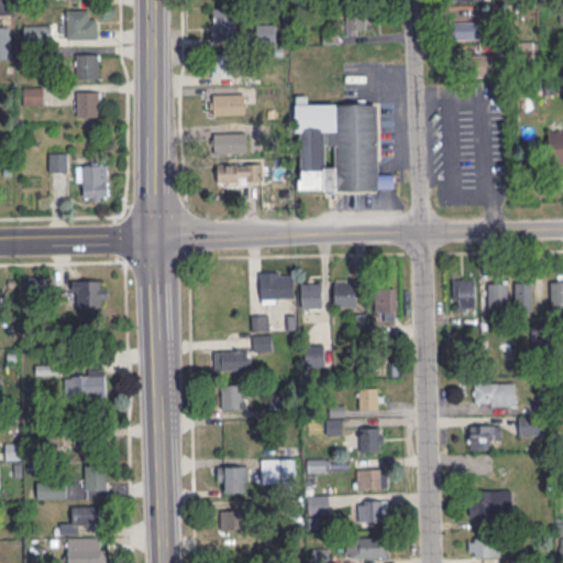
[(365,31),(365,6),(346,6),(346,31),(365,31)]
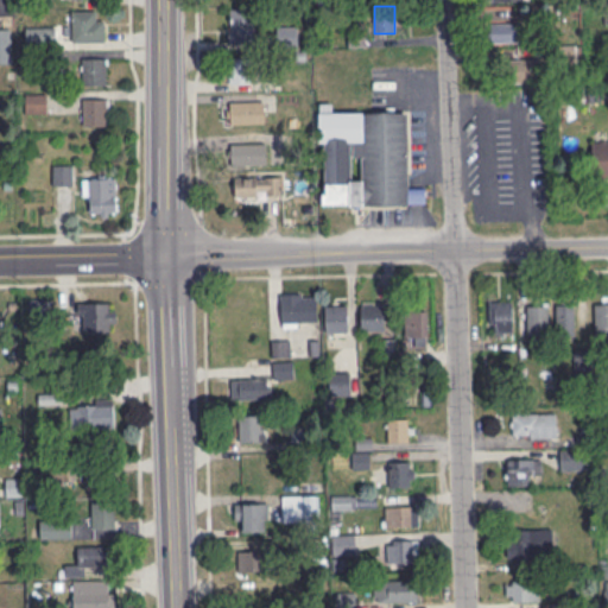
[(254,42),(254,8),(229,8),(229,42),(254,42)]
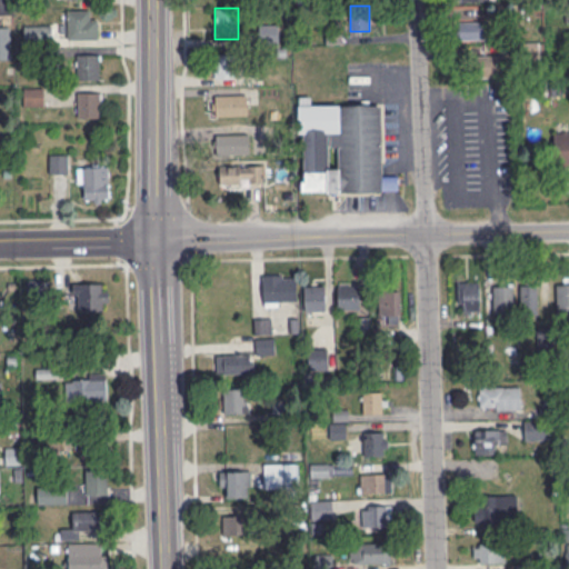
[(68,39),(97,39),(97,9),(67,9),(68,39)]
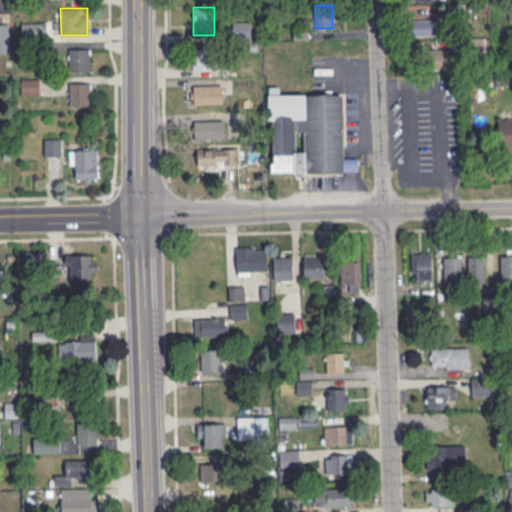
[(437,19),(413,19),(413,35),(437,35),(437,19)]
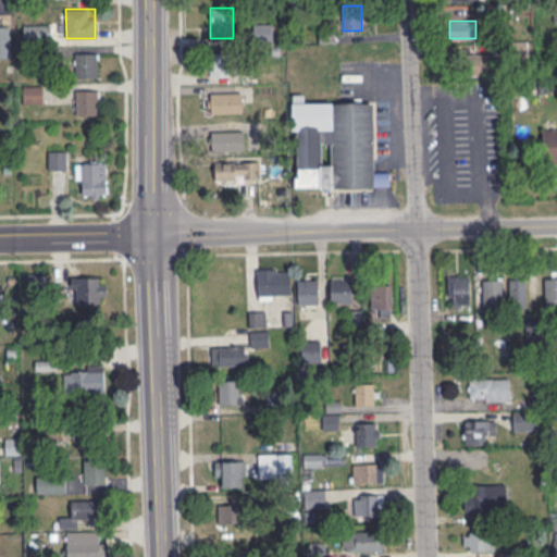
[(0,57),(10,58),(10,25),(0,24),(0,57)]
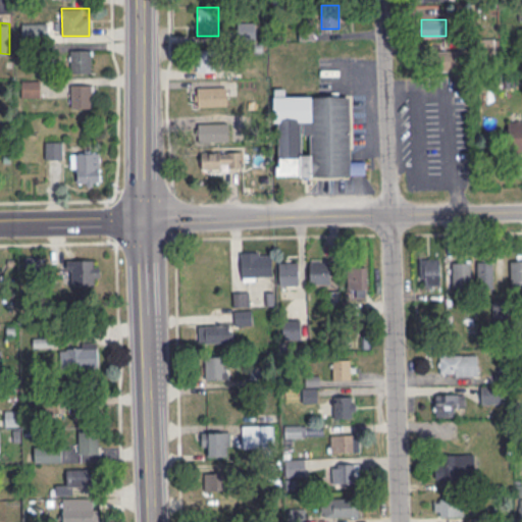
[(22,37),(47,37),(47,22),(22,22),(22,37)]
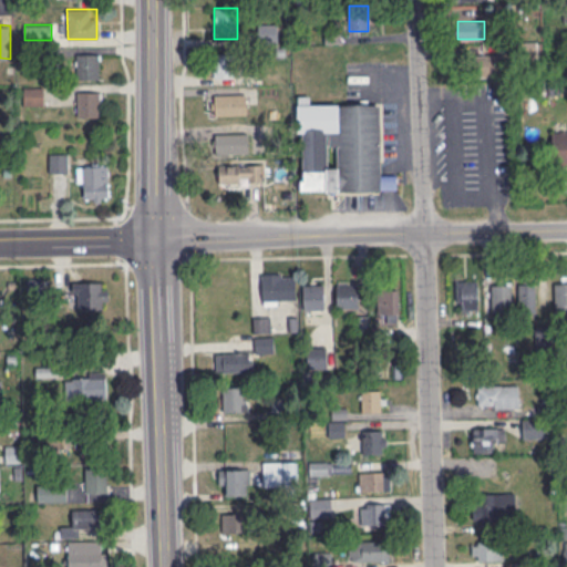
[(99,53),(76,53),(76,79),(99,79),(99,53)]
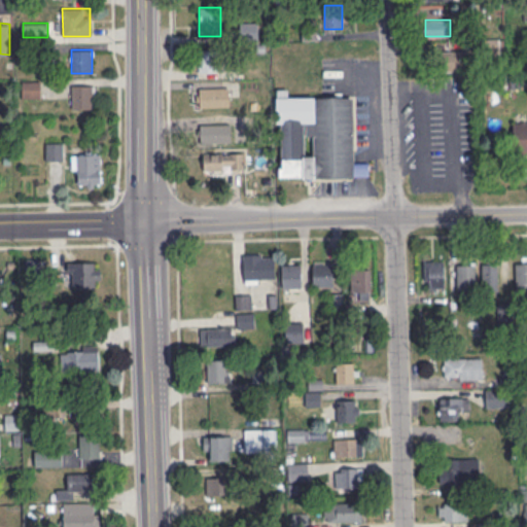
[(217,71),(217,49),(199,49),(199,71),(217,71)]
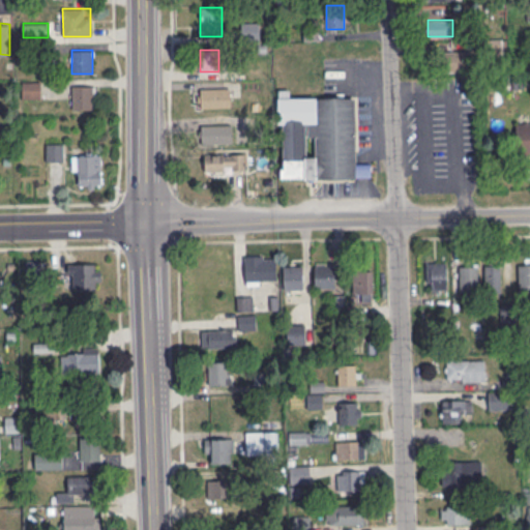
[(470,52),(446,52),(446,69),(470,69),(470,52)]
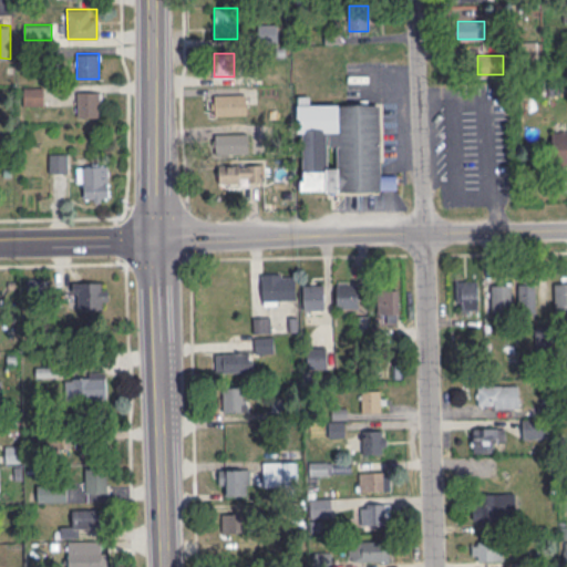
[(43,105),(43,86),(24,86),(24,105),(43,105)]
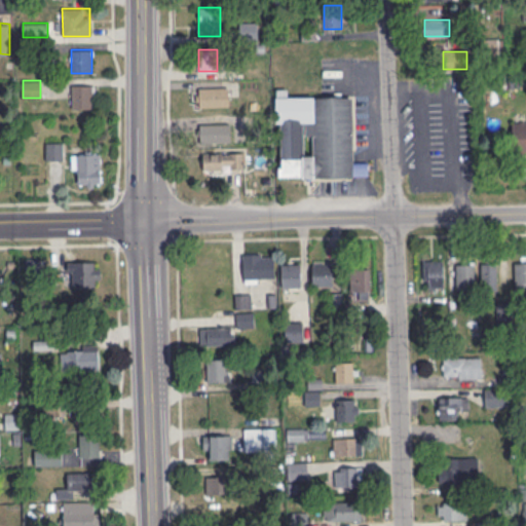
[(94,108),(94,84),(71,84),(71,108),(94,108)]
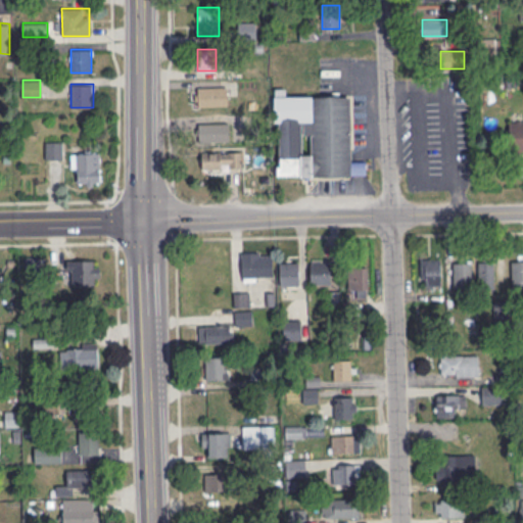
[(227,105),(227,87),(197,87),(197,105),(227,105)]
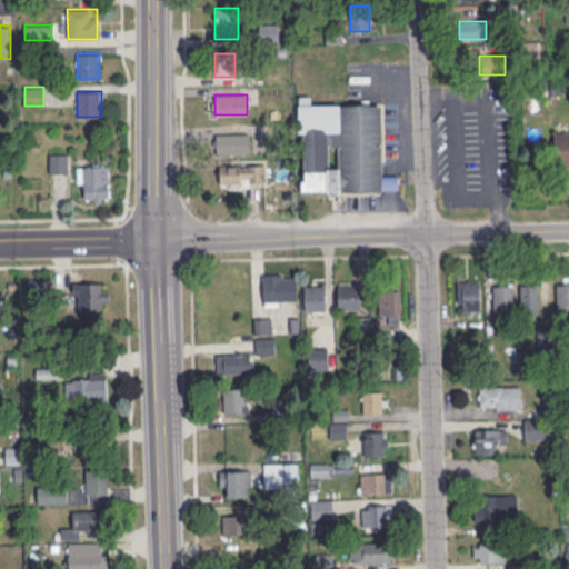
[(302,191),(398,191),(398,176),(381,176),(381,105),(302,105),(302,191)]
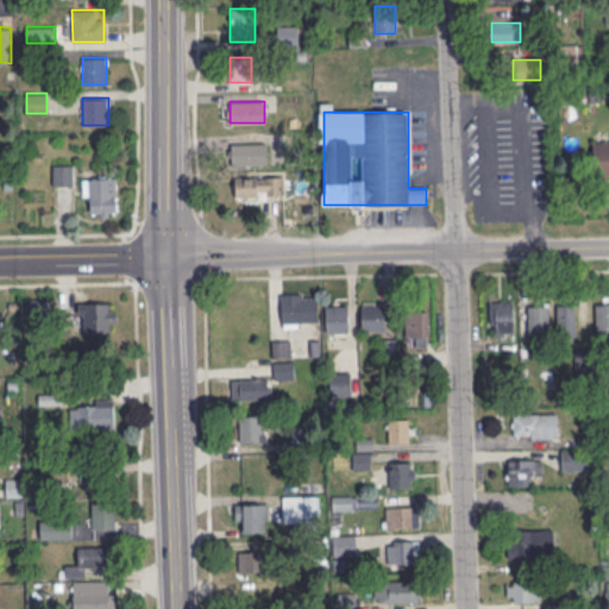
[(608,177),(608,140),(592,140),(592,177),(608,177)]
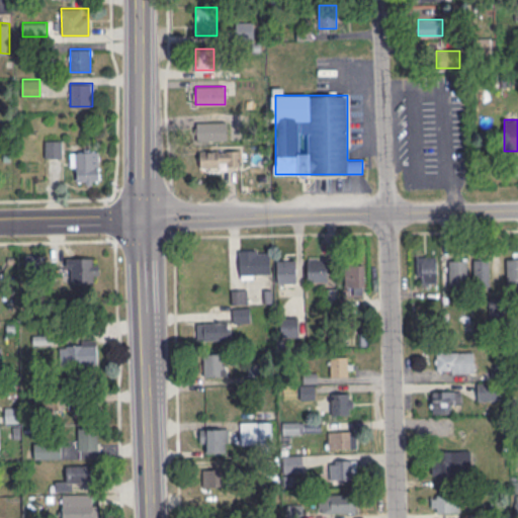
[(226,121),(203,121),(203,140),(226,140),(226,121)]
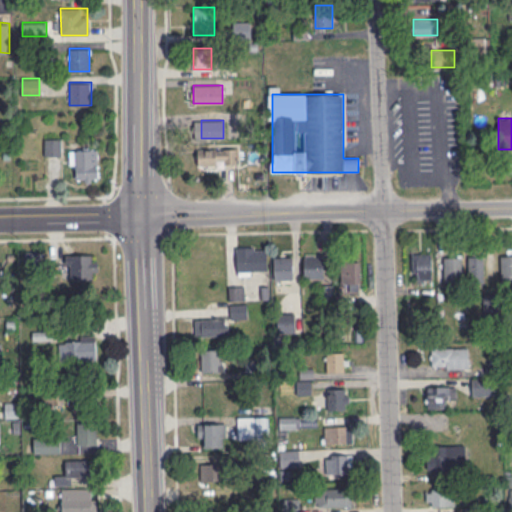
[(44,156),(61,156),(61,138),(44,138),(44,156)]
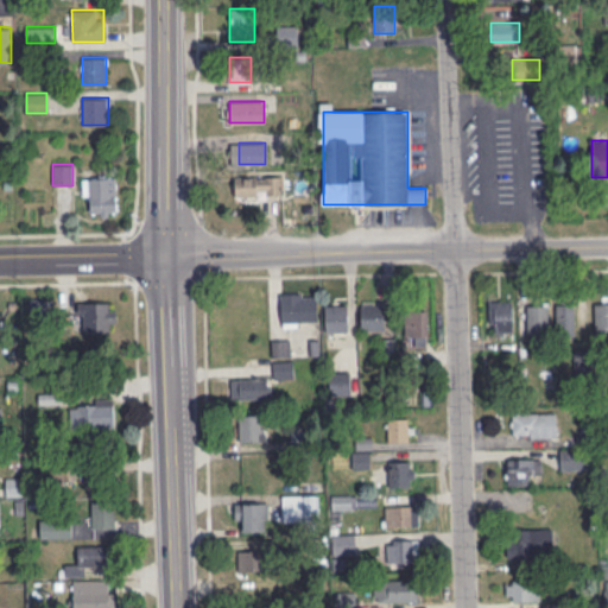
[(92,214),(116,214),(116,177),(83,177),(83,197),(92,197),(92,214)]
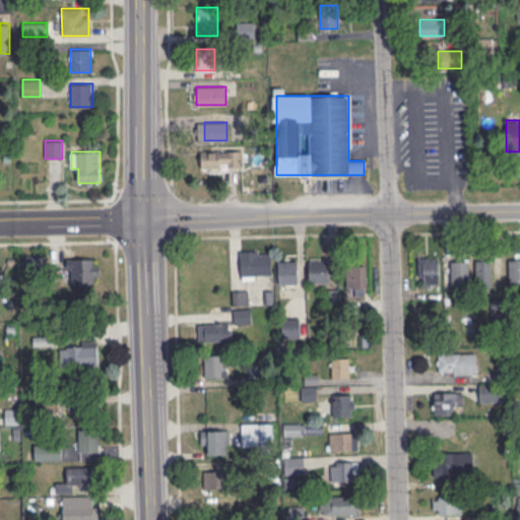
[(241,169),(241,151),(202,151),(202,169),(241,169)]
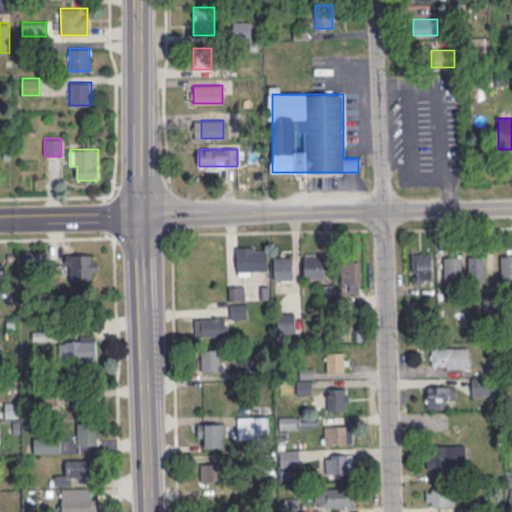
[(237,273),(267,273),(267,246),(237,246),(237,273)]
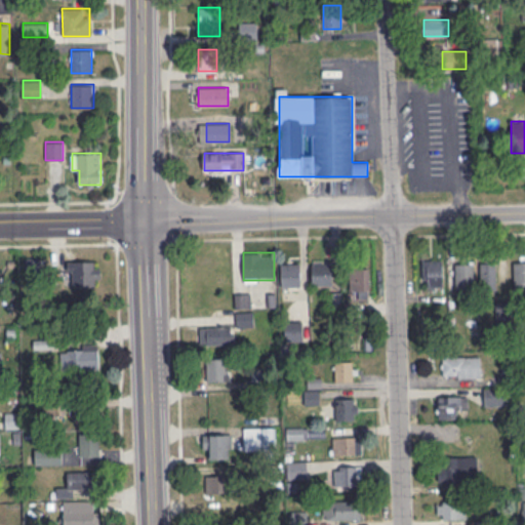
[(443,259),(422,259),(422,286),(443,286),(443,259)]
